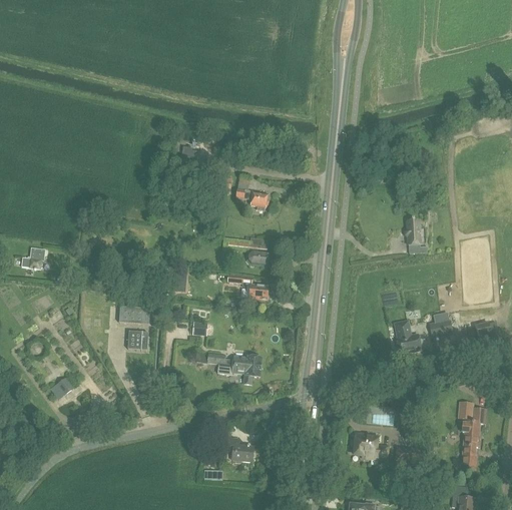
[(180,159),(195,162),(197,150),(191,149),(191,147),(182,145),(180,155),(180,159)]
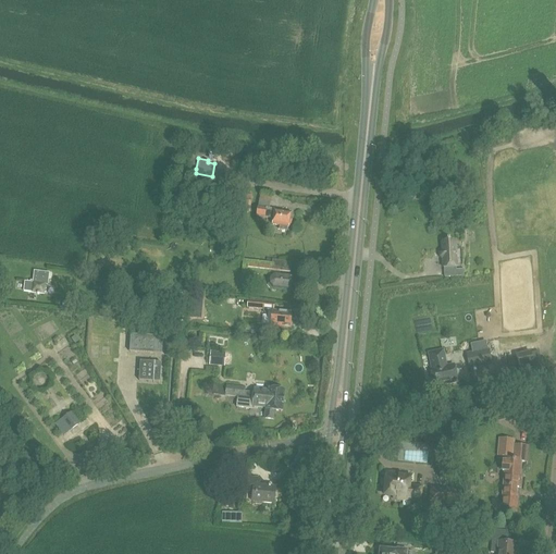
[(242,209),(249,209),(251,193),(245,193),(244,197),(243,197),(242,209)]
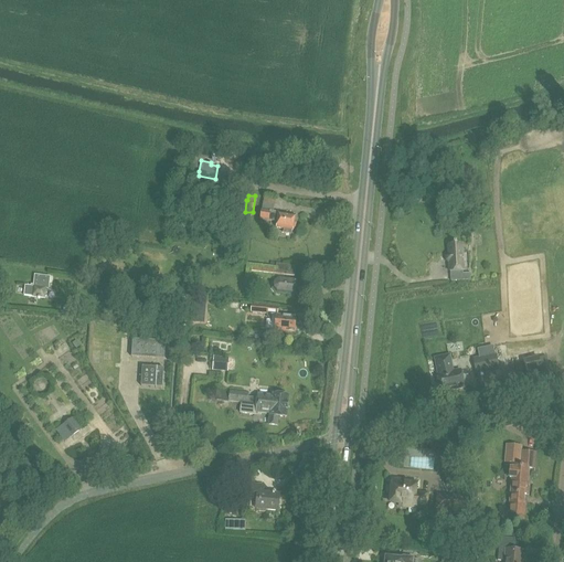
[(291,225),(295,226),(296,220),(293,220),(295,213),(273,210),(274,203),(262,201),(261,208),(259,216),(276,220),(275,224),(284,226),(283,230),(290,231),(291,228),(291,225)]
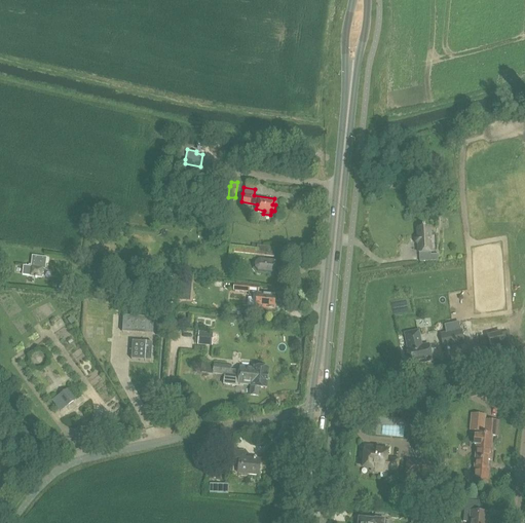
[(418,250),(419,259),(437,258),(437,252),(429,252),(429,250),(430,250),(429,241),(430,241),(429,232),(428,225),(424,225),(423,224),(421,225),(416,226),(417,234),(416,234),(414,236),(414,239),(417,243),(417,241),(418,250)]
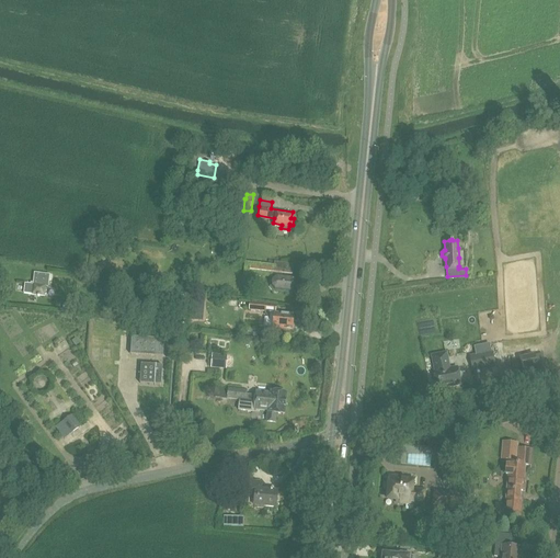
[(251,260),(250,271),(271,273),(272,275),(274,274),(280,274),(281,271),(281,260),(273,259),(273,262),(251,260)]
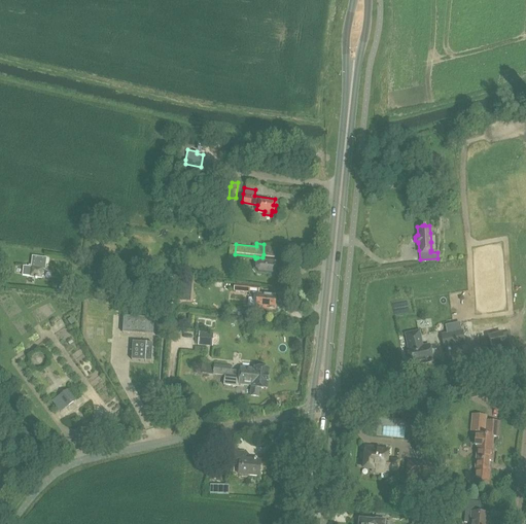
[(22,273),(40,275),(41,266),(44,267),(45,255),(32,253),(31,265),(23,264),(22,273)]
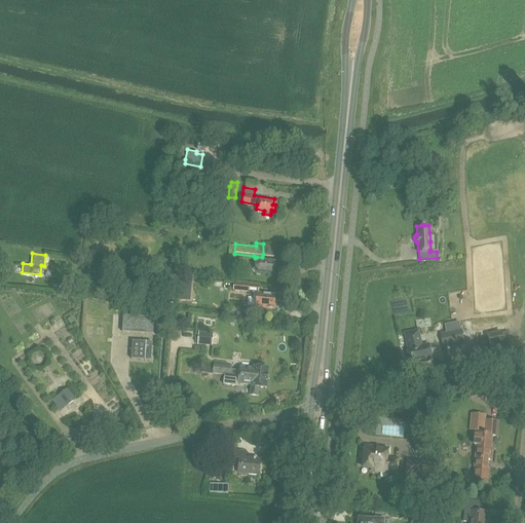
[(253,260),(253,266),(256,270),(278,272),(279,259),(262,257),(257,257),(255,258),(253,260)]
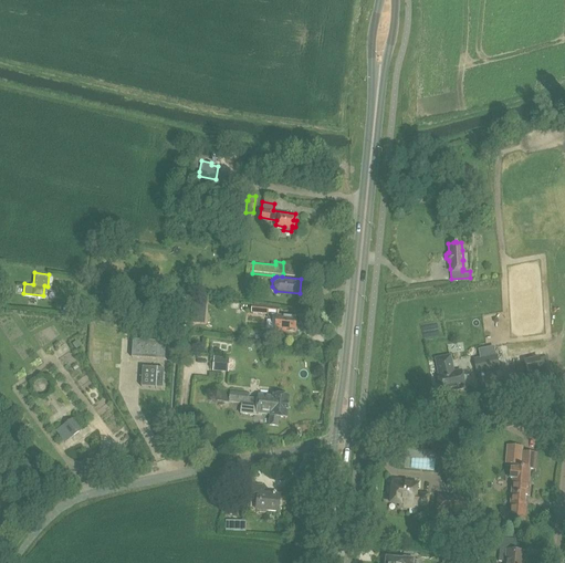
[(200,300),(191,299),(190,320),(199,320),(200,300)]
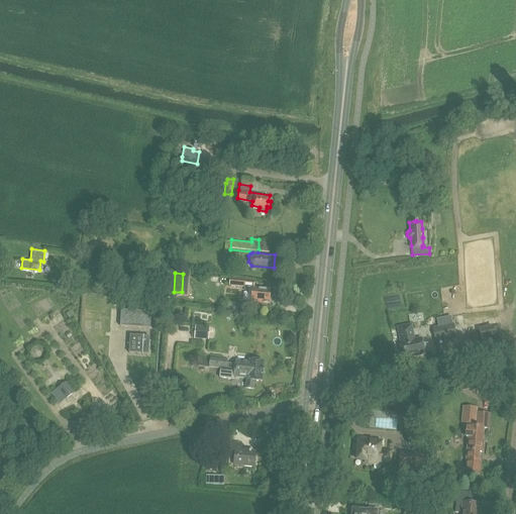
[(250,300),(269,302),(270,288),(252,286),(253,279),(229,276),(228,283),(228,284),(242,285),(242,287),(245,290),(246,290),(245,299),(250,300)]
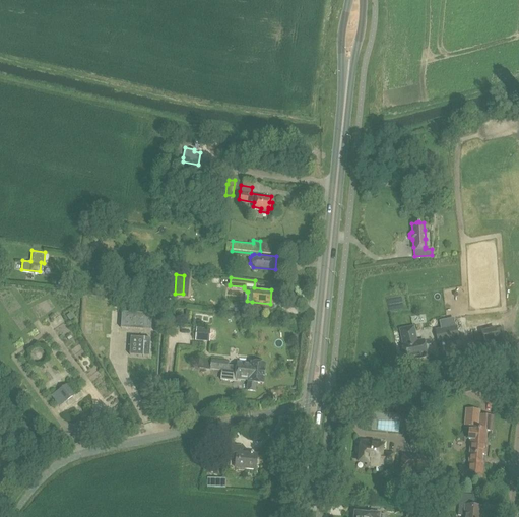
[(31,315),(18,319),(21,329),(35,325),(31,315)]
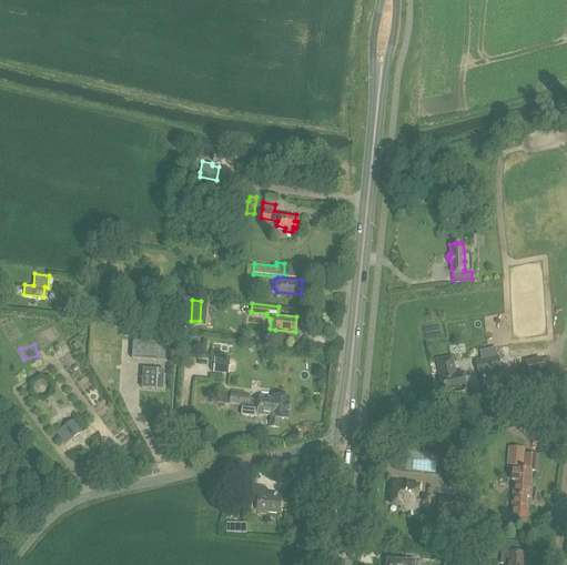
[(481,355),(474,356),(476,365),(490,362),(493,371),(500,369),(497,352),(496,353),(481,355)]
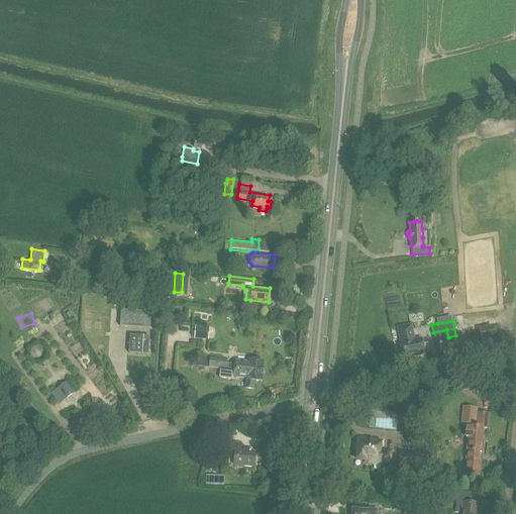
[(193,334),(208,336),(209,325),(194,323),(193,334)]
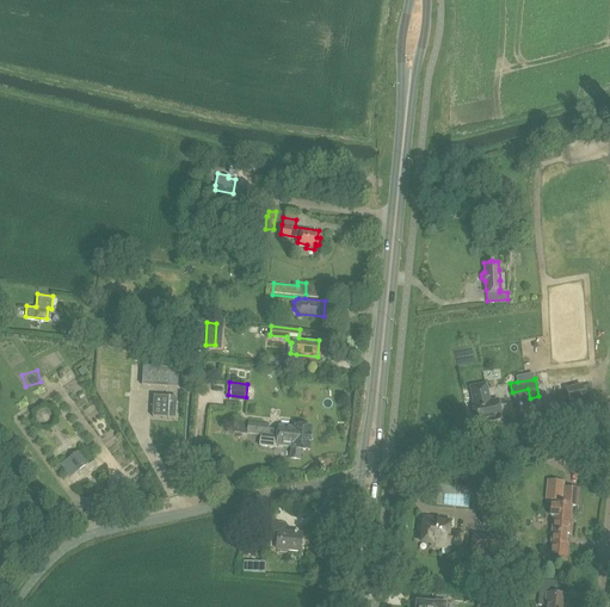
[(473,402),(475,421),(501,416),(498,397),(490,398),(486,382),(469,384),(473,402)]
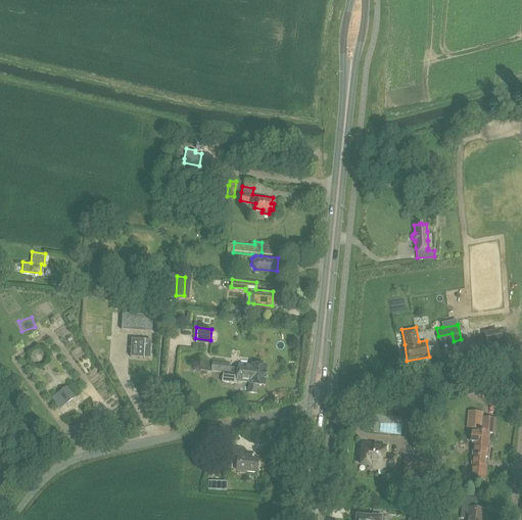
[(484,332),(474,334),(476,341),(486,339),(487,345),(501,342),(497,329),(484,332)]
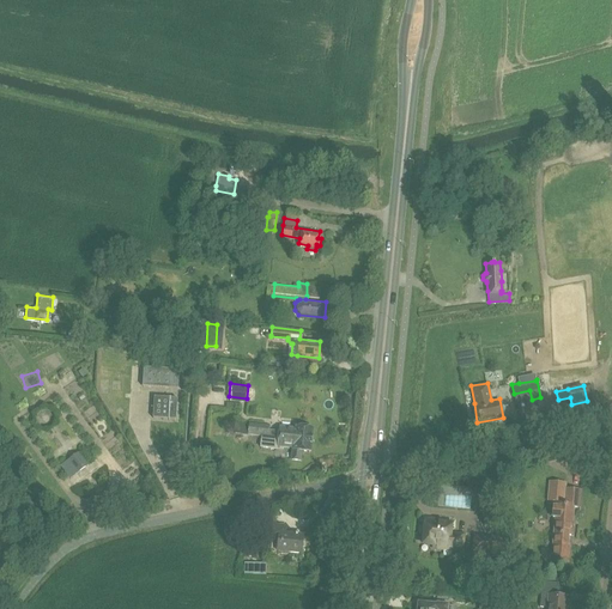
[(277,401),(286,407),(292,399),(283,393),(277,401)]
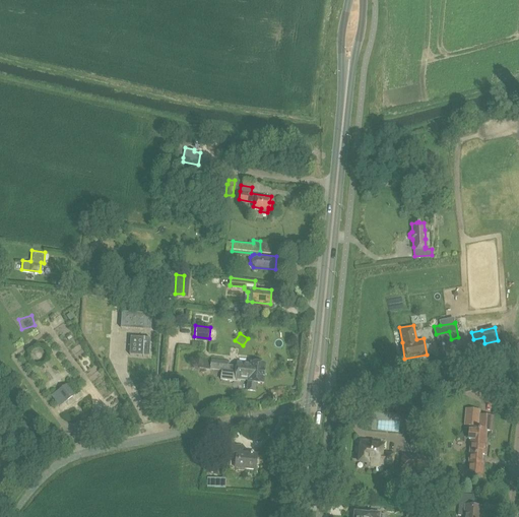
[(129,352),(148,353),(149,336),(130,334),(129,352)]
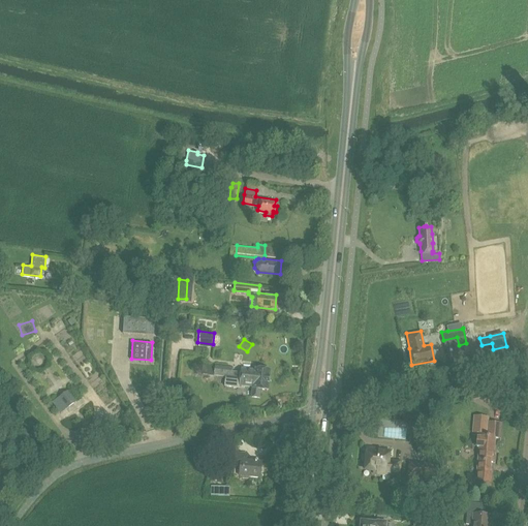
[(203,362),(202,371),(213,373),(213,374),(225,375),(223,383),(238,384),(238,383),(252,384),(251,395),(259,396),(259,387),(268,388),(269,379),(270,367),(254,366),(254,367),(240,366),(240,373),(236,372),(236,370),(231,369),(231,365),(203,362)]
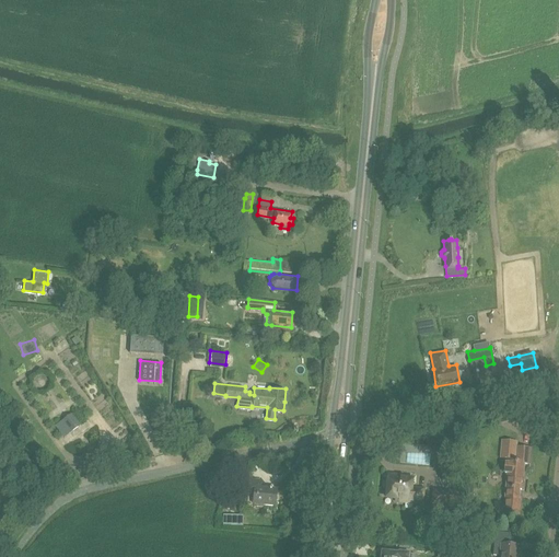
[(63,434),(79,422),(71,412),(55,424),(63,434)]
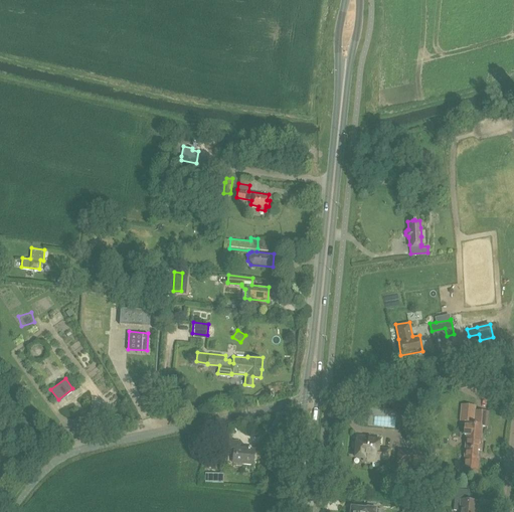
[(488,410),(478,409),(477,413),(474,412),(474,404),(461,402),(460,418),(472,419),(472,421),(468,421),(467,423),(465,423),(464,433),(467,434),(463,470),(477,471),(478,456),(476,456),(477,448),(479,448),(481,423),(487,424),(488,410)]
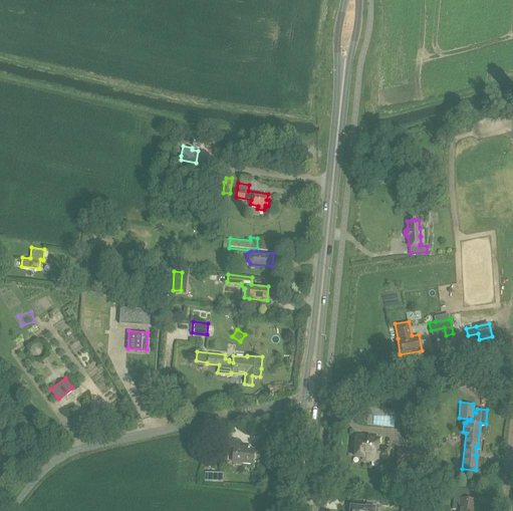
[(388,422),(388,417),(380,417),(379,434),(402,435),(402,426),(393,426),(394,422),(388,422)]
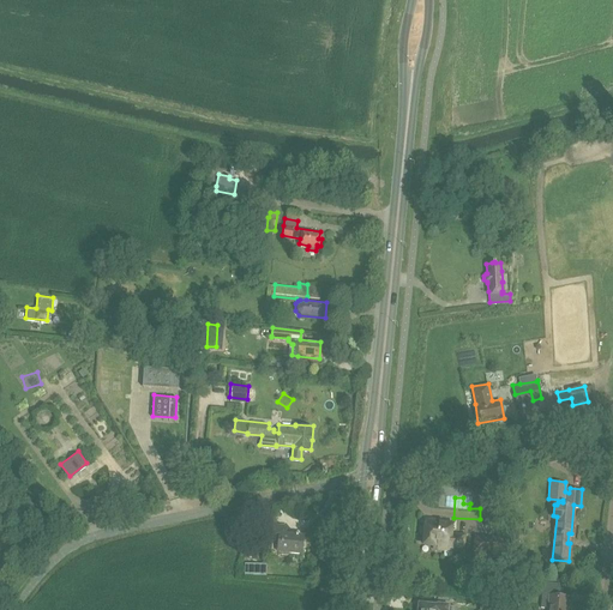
[(433,547),(463,548),(463,533),(451,532),(451,523),(426,520),(424,543),(433,544),(433,547)]
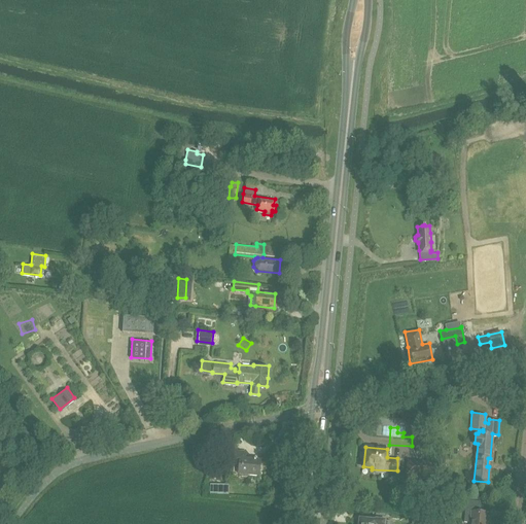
[(240,474),(246,475),(246,473),(257,474),(258,460),(244,458),(245,450),(234,449),(232,464),(239,465),(238,472),(240,473),(240,474)]
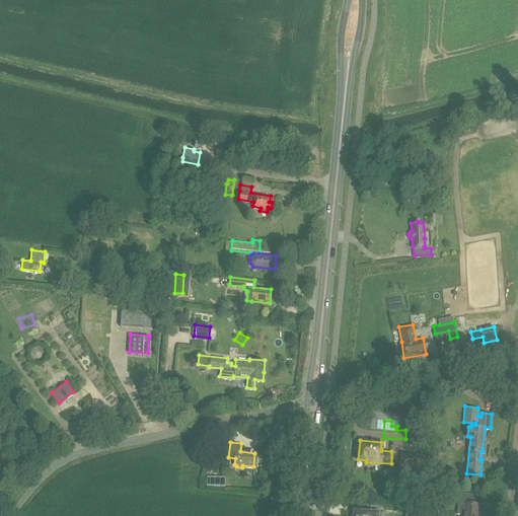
[(398,466),(424,468),(425,452),(399,451),(398,466)]
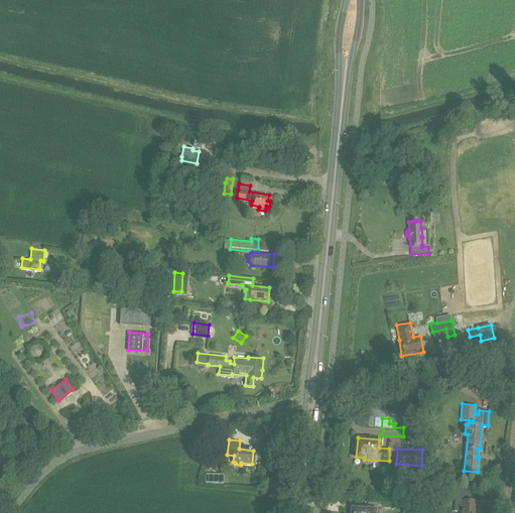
[(460,512),(476,512),(477,510),(478,510),(479,502),(467,501),(468,489),(456,488),(454,509),(460,510),(460,512)]
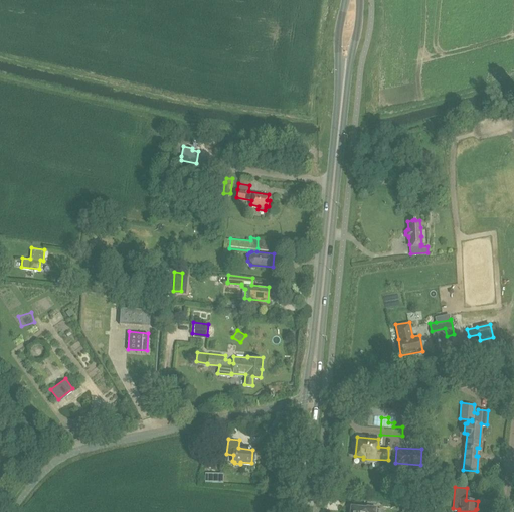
[(408,511),(418,511),(419,504),(403,502),(401,511),(408,511)]
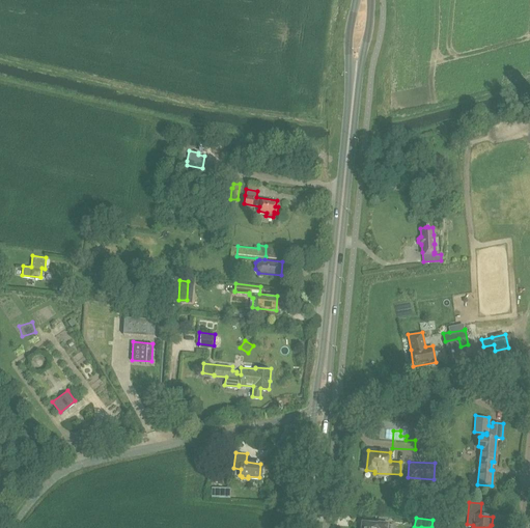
[(387,527),(388,522),(378,521),(379,519),(371,519),(370,522),(362,521),(362,523),(360,524),(359,527),(387,527)]
